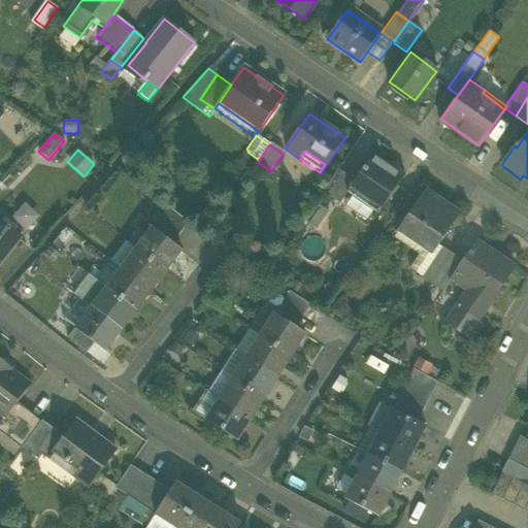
[(375,215),(376,216),(401,179),(369,158),(354,180),(349,188),(380,208),(376,212),(375,215)]
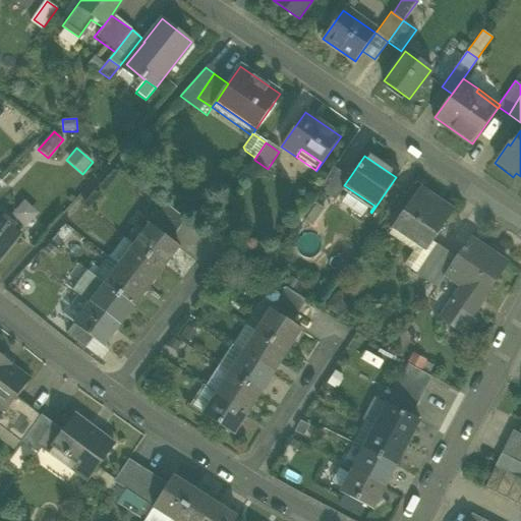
[(317,190),(333,201),(341,190),(344,185),(349,178),(334,167),(317,190)]
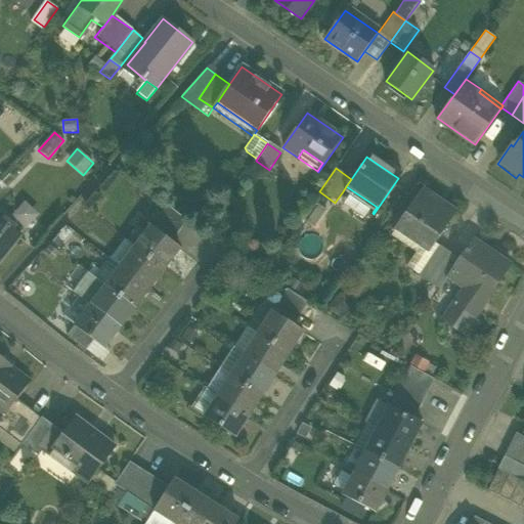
[(377,207),(346,186),(343,191),(350,197),(344,206),(363,219),(370,209),(374,211),(377,207)]
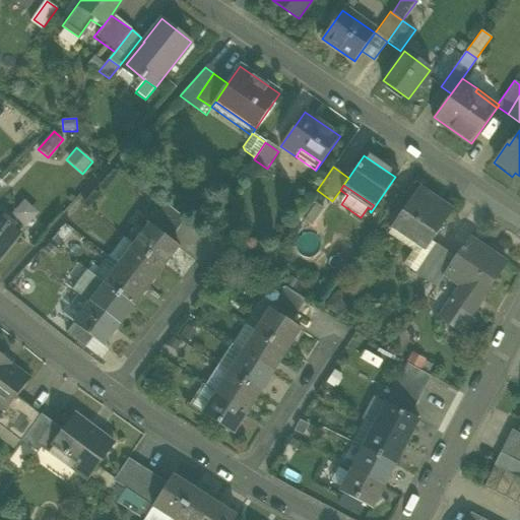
[(392,229),(424,251),(431,241),(451,212),(416,189),(390,226),(392,229)]
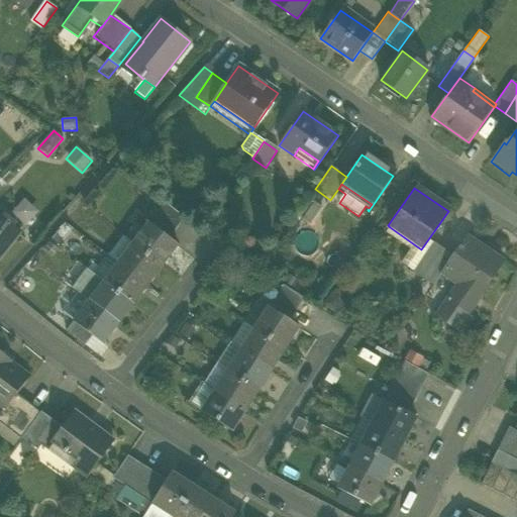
[(165,203),(157,214),(177,229),(185,218),(165,203)]
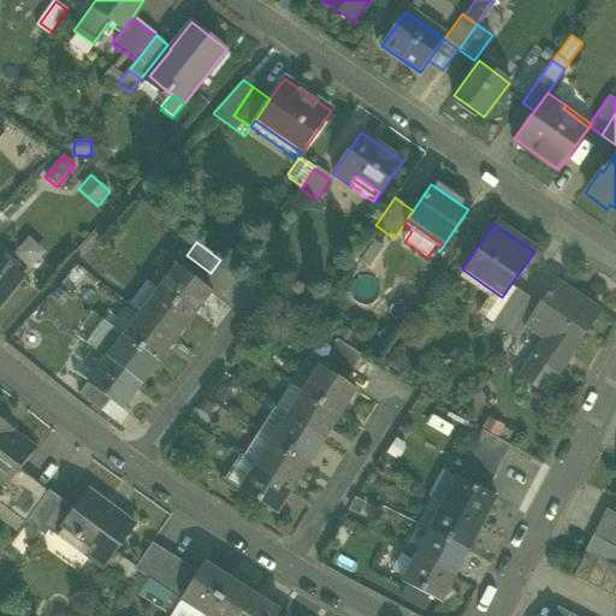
[(201,285),(211,273),(187,255),(177,267),(201,285)]
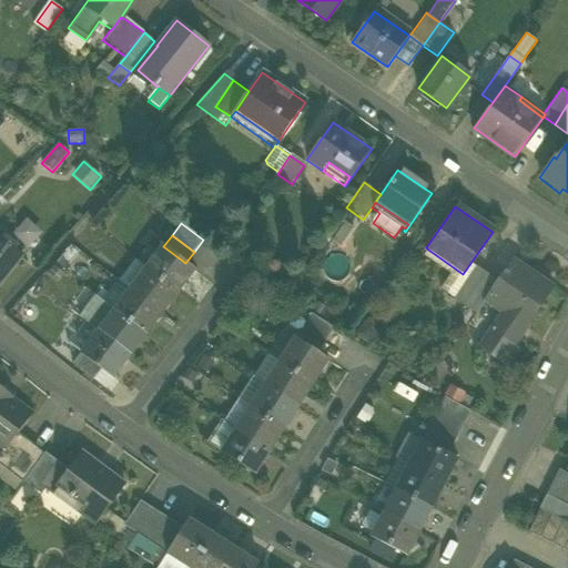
[(0,279),(8,272),(20,256),(0,237),(0,279)]
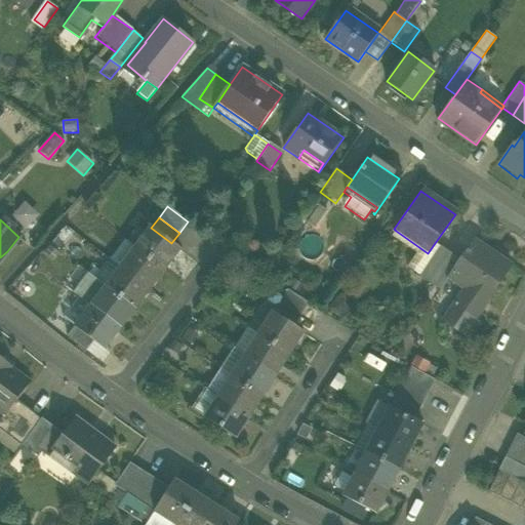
[(151,228),(135,248),(164,270),(179,249),(171,243),(151,228)]
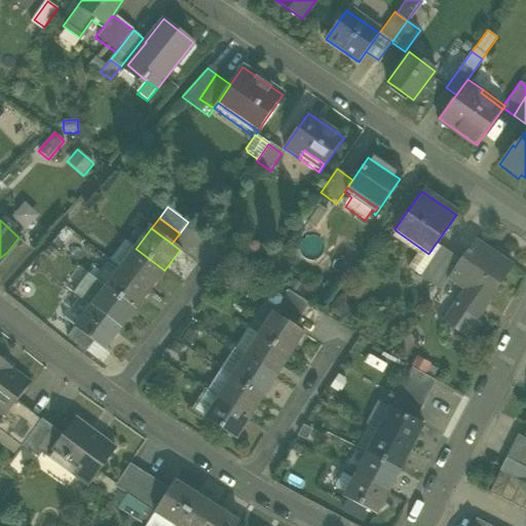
[(428,254),(397,231),(392,236),(417,254),(408,268),(419,276),(440,246),(436,243),(428,254)]
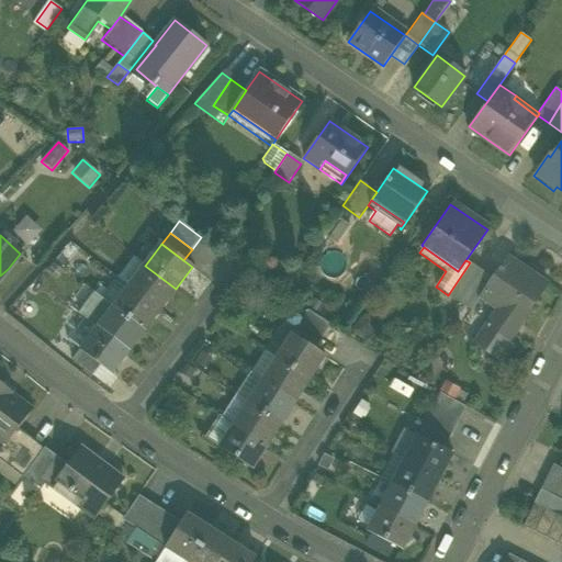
[(134,257),(117,278),(128,287),(145,266),(134,257)]
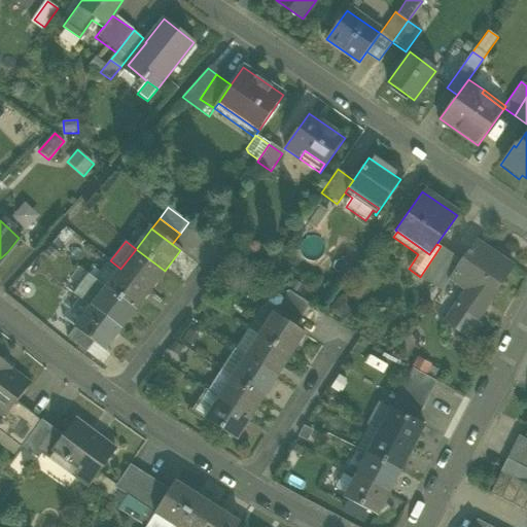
[(445,322),(470,340),(481,324),(476,321),(514,267),(475,241),(461,260),(453,273),(454,273),(470,284),(465,292),(454,308),(445,322)]
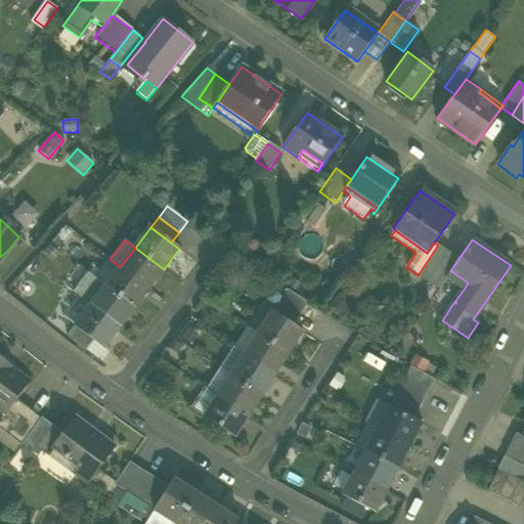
[(418,275),(428,282),(448,252),(438,245),(418,275)]
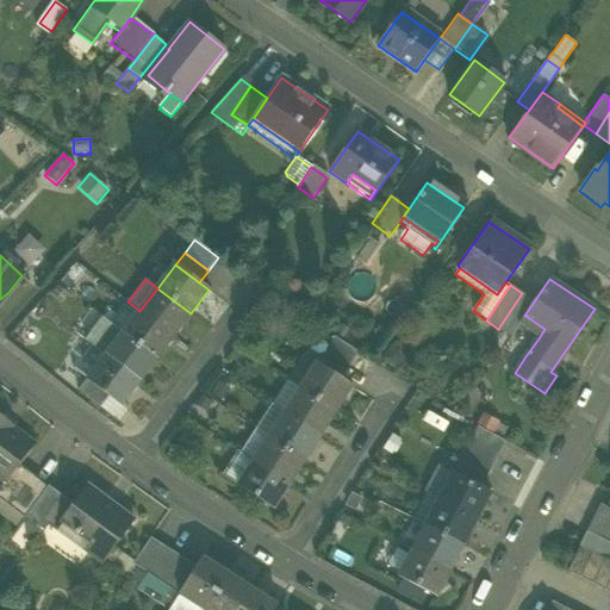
[(157,288),(139,311),(173,336),(191,313),(157,288)]
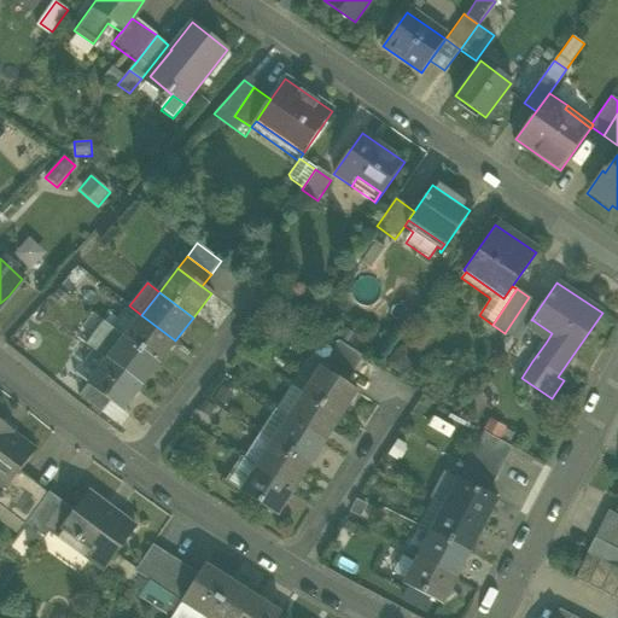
[(541,305),(529,297),(505,333),(518,342),(526,330),(532,320),(531,320),(541,305)]
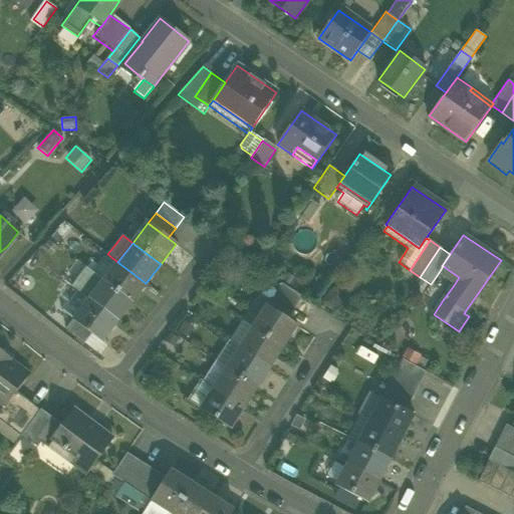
[(91,272),(103,281),(117,262),(107,254),(106,252),(91,272)]
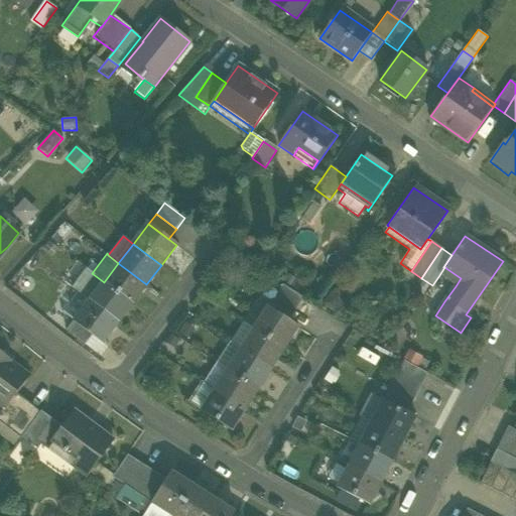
[(118,263),(104,282),(132,303),(146,284),(118,263)]
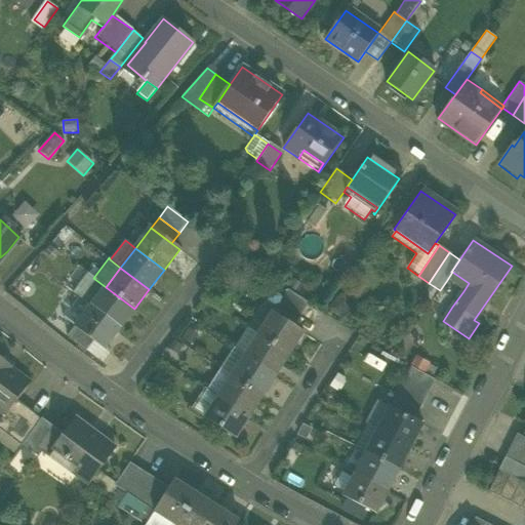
[(447,280),(463,291),(469,283),(452,272),(447,280)]
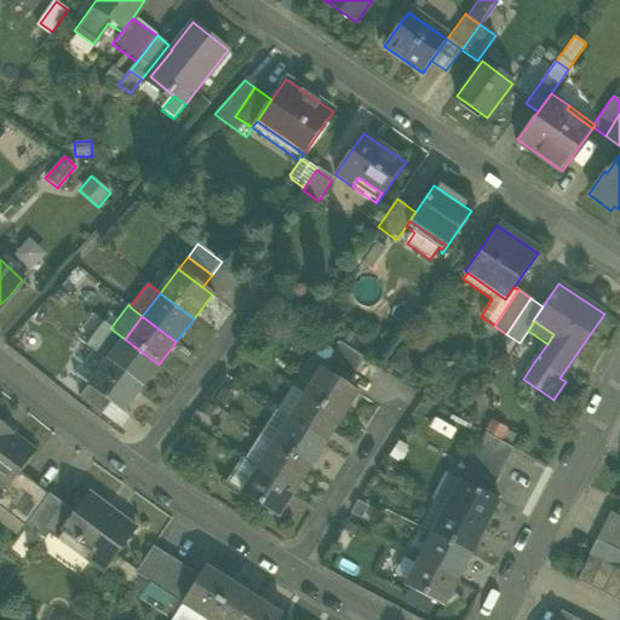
[(92,351),(108,362),(125,339),(110,328),(104,323),(86,346),(92,351)]
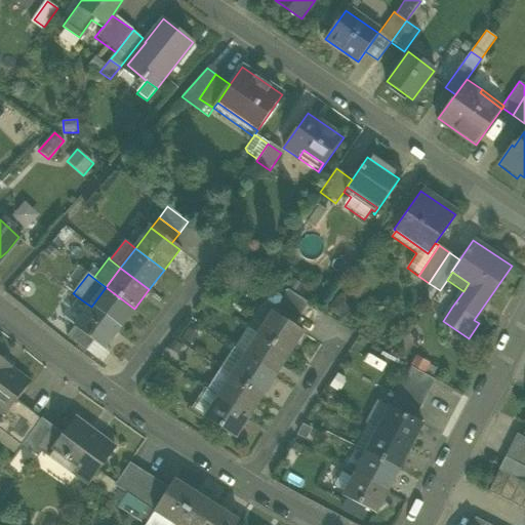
[(134,309),(106,287),(91,307),(119,328),(134,309)]
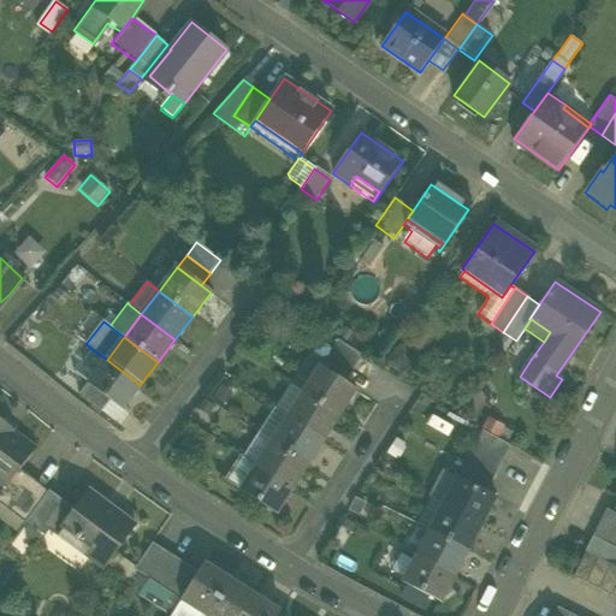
[(337,339),(329,354),(353,369),(362,356),(337,339)]
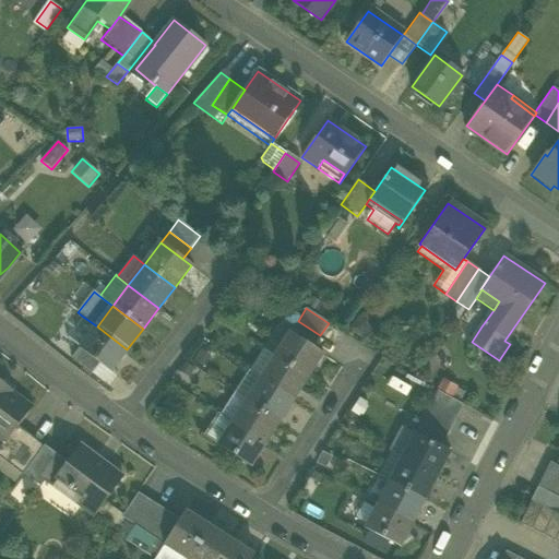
[(373,325),(358,316),(348,330),(363,340),(373,325)]
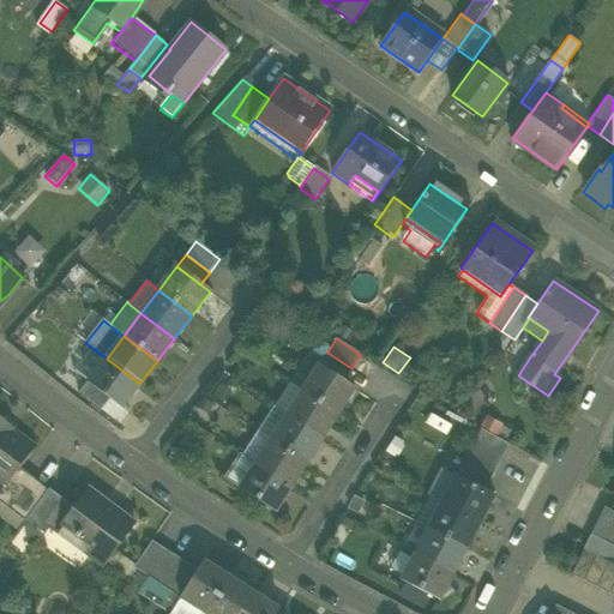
[(88,383),(107,359),(91,348),(73,371),(86,381),(88,383)]
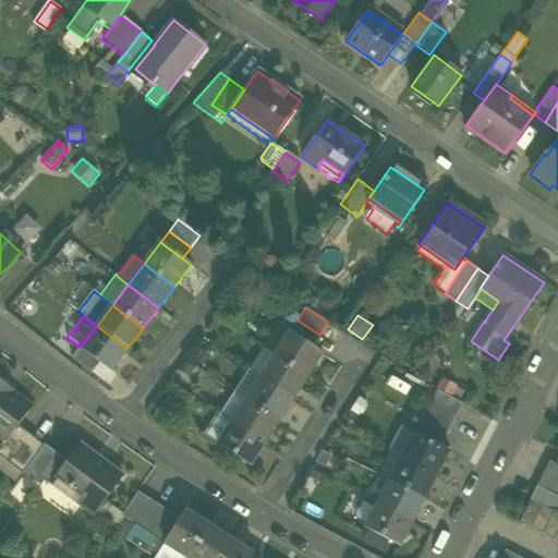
[(312,347),(319,335),(298,320),(290,332),(312,347)]
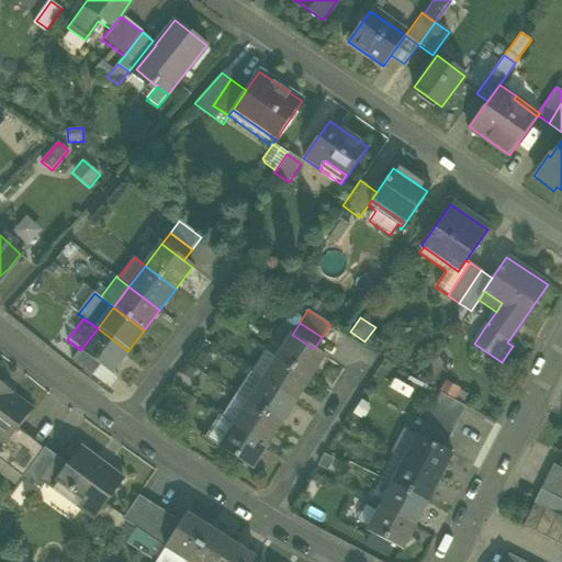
[(265,350),(277,358),(292,335),(280,327),(265,350)]
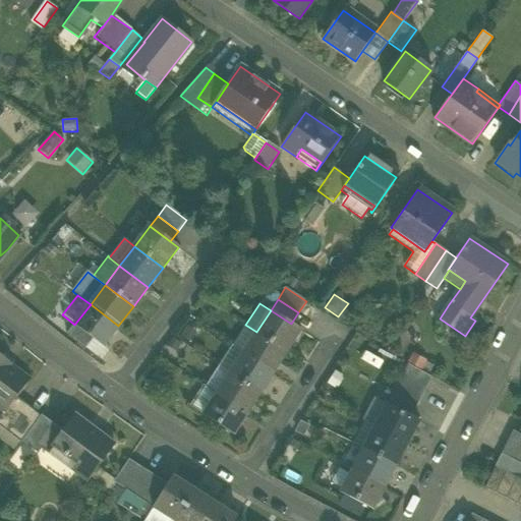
[(103,346),(118,326),(91,304),(74,325),(93,339),(103,346)]
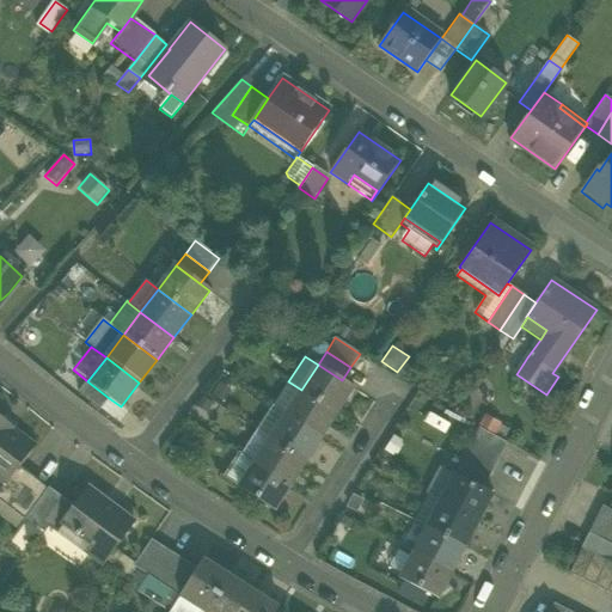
[(318,365),(301,390),(337,412),(353,387),(342,380),(318,365)]
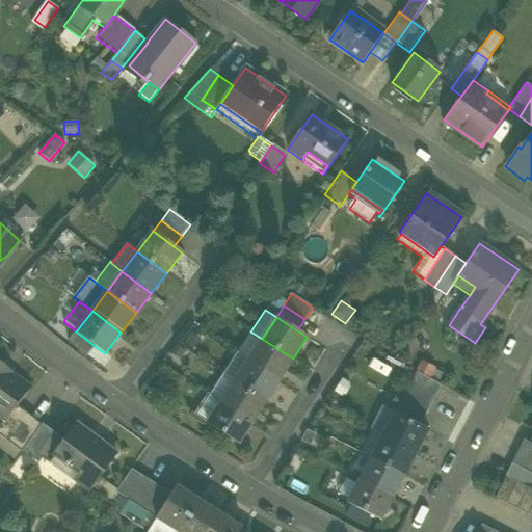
[(68,341),(87,355),(95,346),(76,331),(75,330),(68,341)]
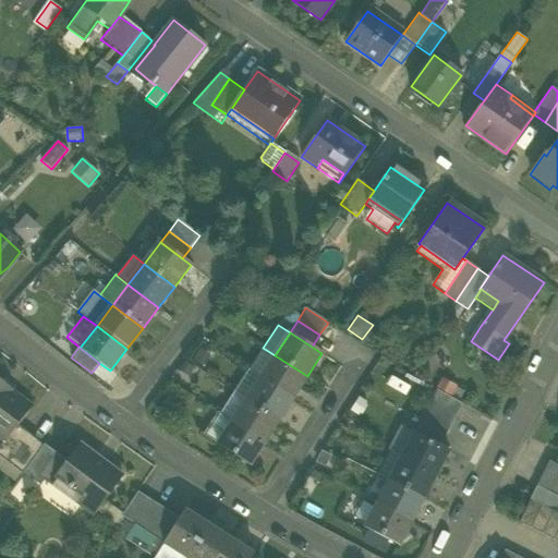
[(275,355),(263,348),(249,370),(261,377),(275,355)]
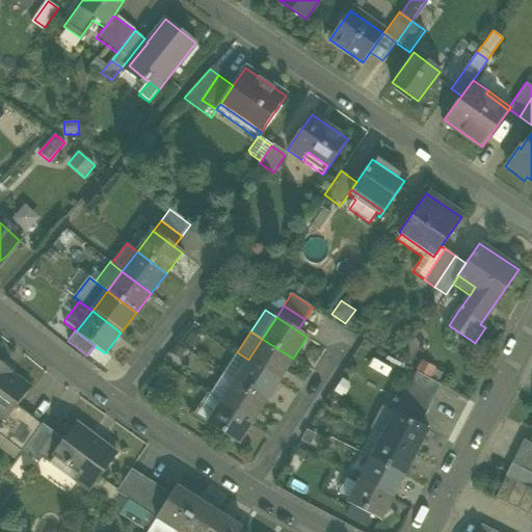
[(280,379),(293,358),(262,339),(248,360),(280,379)]
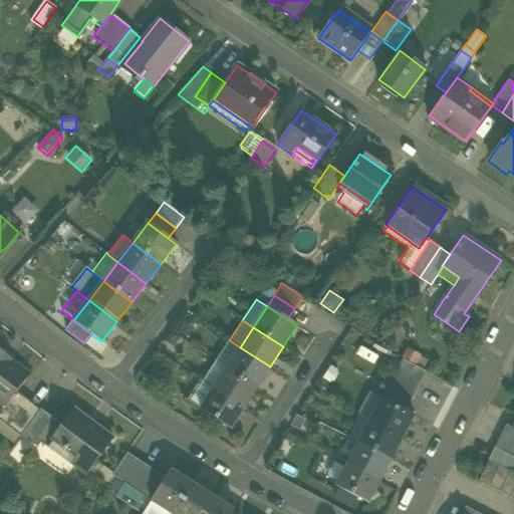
[(101,341),(91,334),(84,343),(100,355),(107,346),(101,341)]
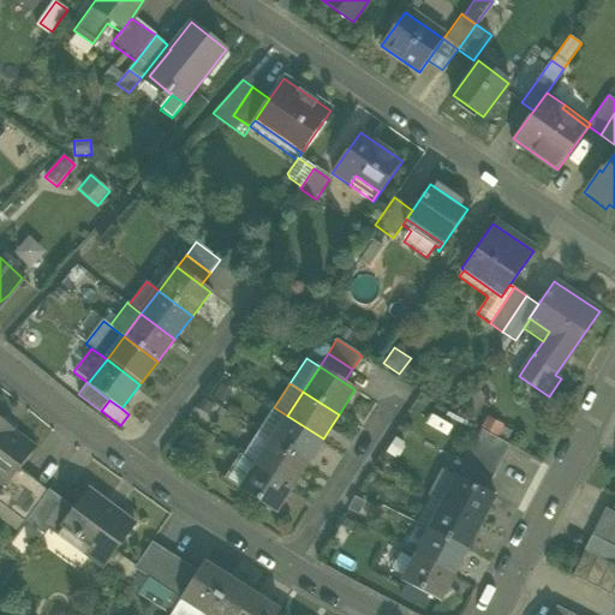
[(287,416),(274,407),(258,431),(272,441),(287,416)]
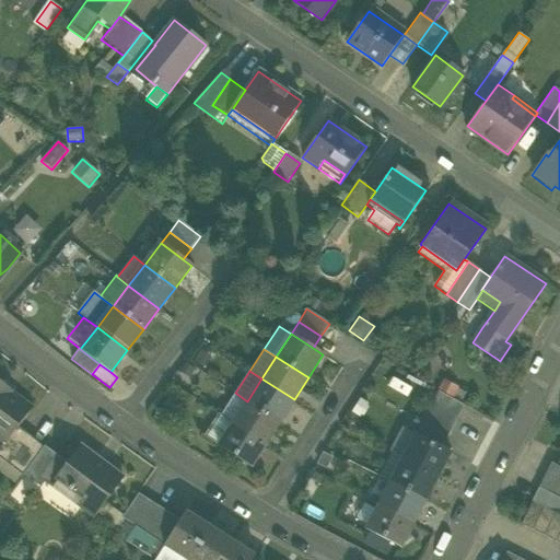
[(280,422),(294,399),(261,378),(247,401),(280,422)]
